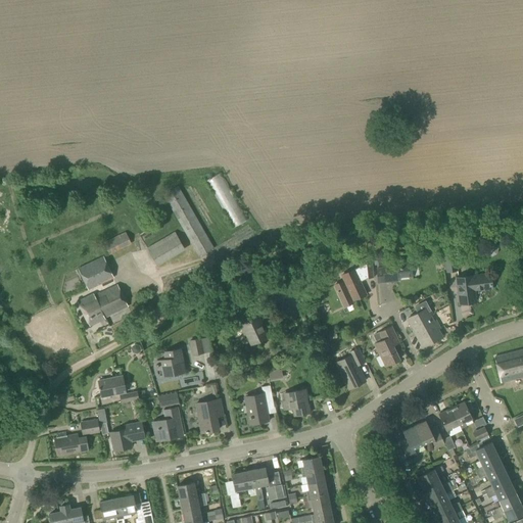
[(228,189),(229,189),(223,174),(212,178),(226,206),(234,203),(228,189)]
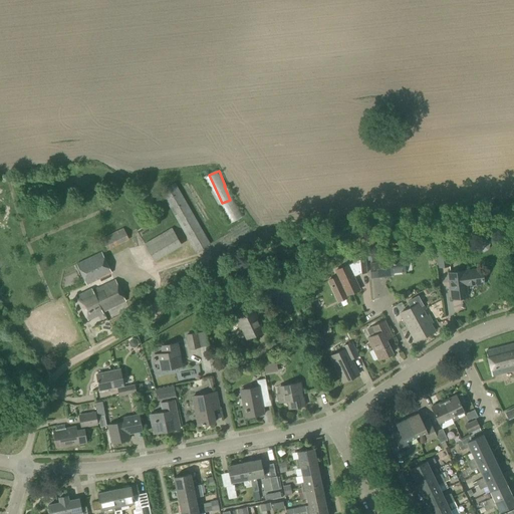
[(196,252),(210,244),(174,184),(161,192),(196,252)]
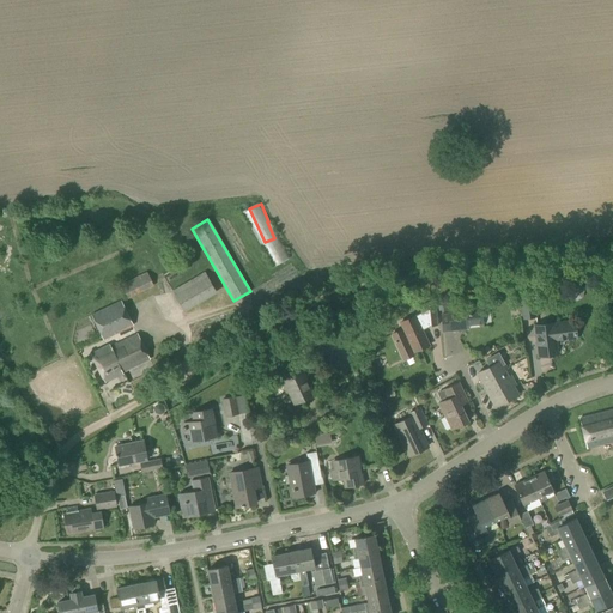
[(279,250),(272,256),(279,266),(286,260),(279,250)]
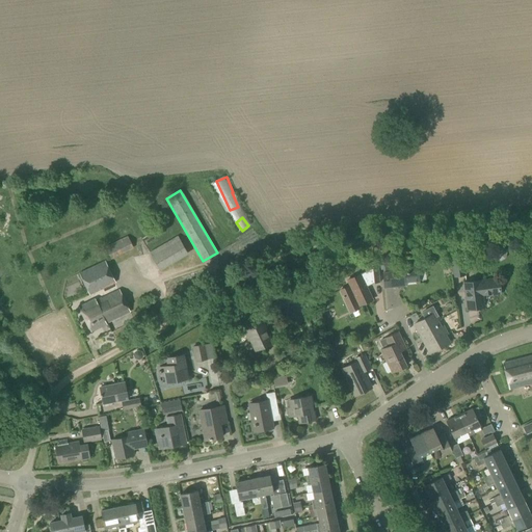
[(111,260),(133,248),(127,236),(105,247),(111,260)]
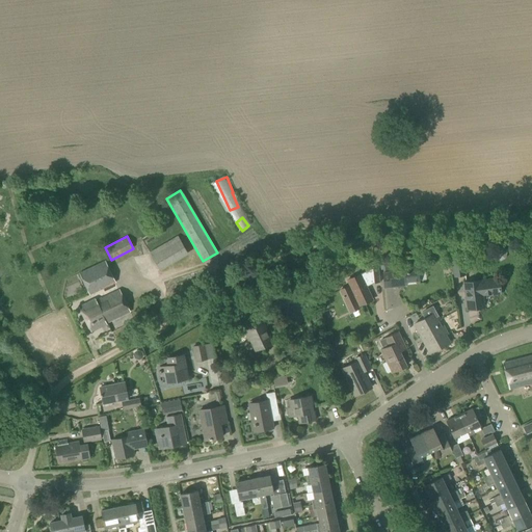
[(183,238),(153,251),(161,268),(190,255),(183,238)]
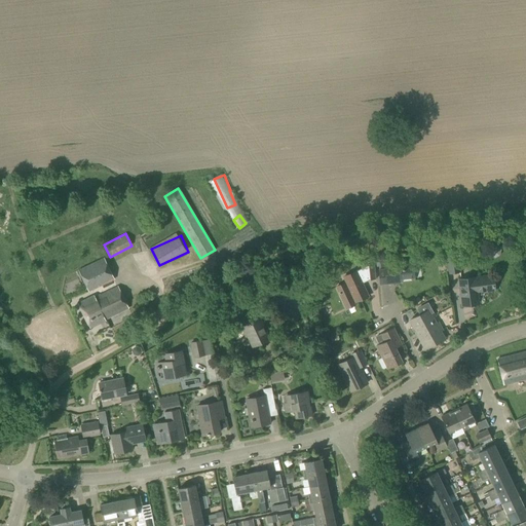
[(463,257),(489,254),(488,246),(462,249),(463,257)]
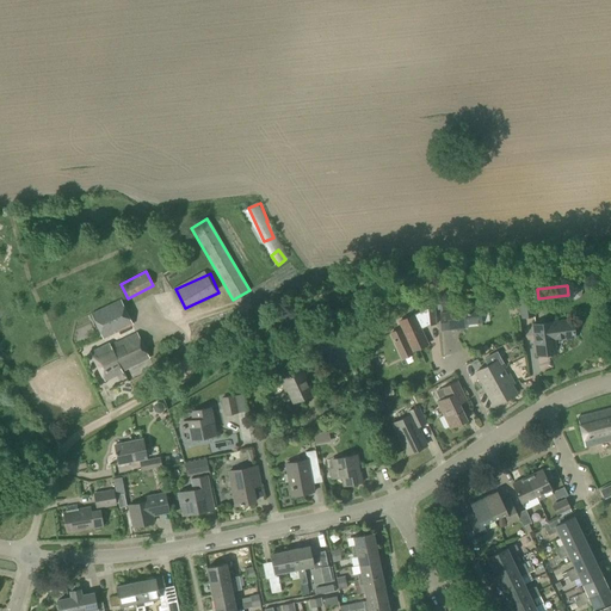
[(519,319),(535,318),(532,295),(517,297),(519,319)]
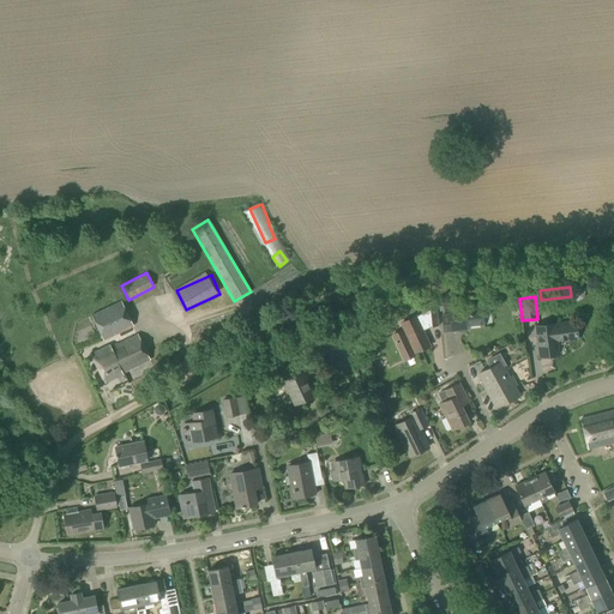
[(103,341),(133,327),(121,301),(91,315),(103,341)]
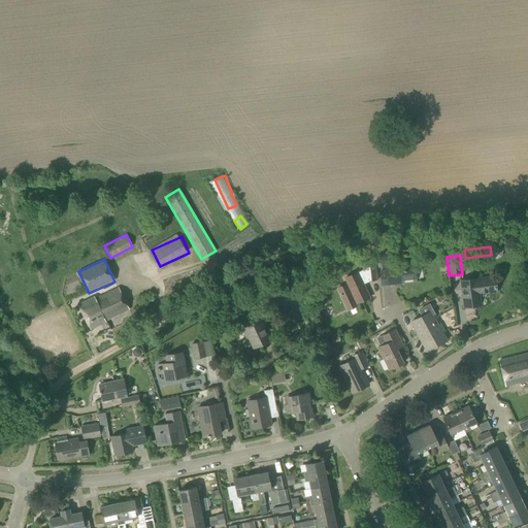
[(382,285),(395,284),(395,281),(416,278),(414,263),(386,265),(387,271),(381,271),(382,285)]
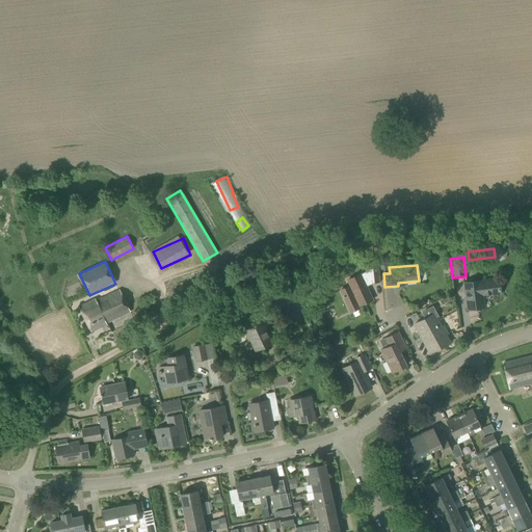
[(367,291),(365,288),(374,284),(380,283),(378,268),(372,269),(347,281),(350,285),(339,290),(350,314),(360,309),(358,306),(372,300),(367,290),(367,291)]
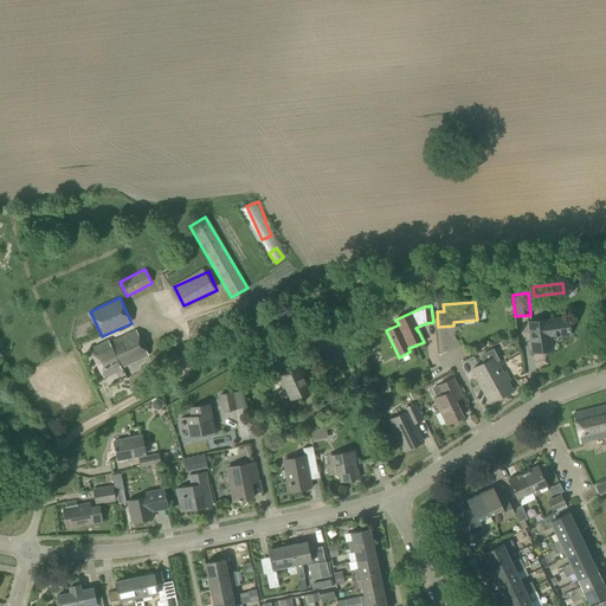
[(533,353),(550,350),(549,337),(571,336),(568,316),(547,318),(547,321),(529,323),(533,353)]
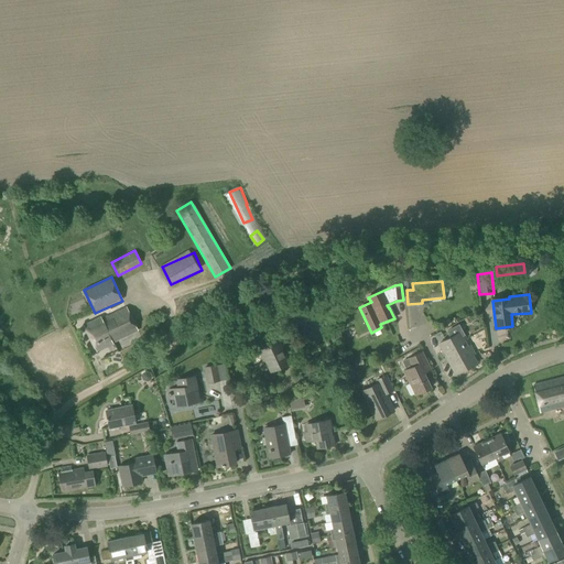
[(137,332),(126,307),(100,320),(99,317),(84,325),(97,353),(112,344),(137,332)]
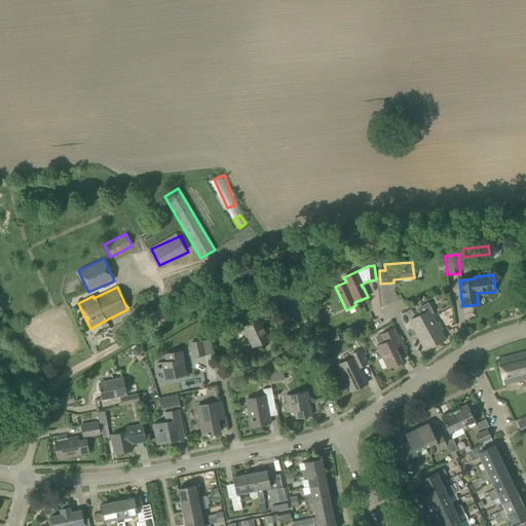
[(417,331),(436,321),(433,313),(434,312),(427,303),(416,309),(419,315),(410,321),(414,329),(415,328),(417,331)]
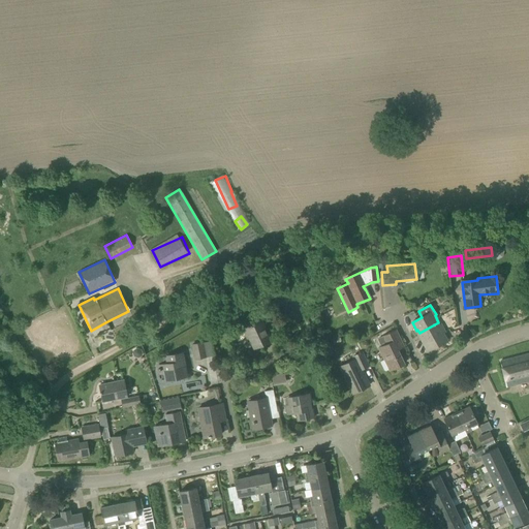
[(271,341),(261,320),(242,329),(247,338),(251,337),(256,347),(271,341)]
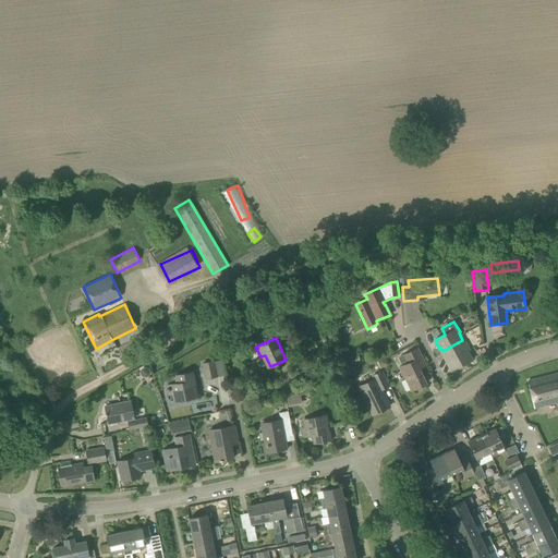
[(447,363),(462,354),(469,351),(462,340),(443,351),(444,354),(443,354),(447,363)]
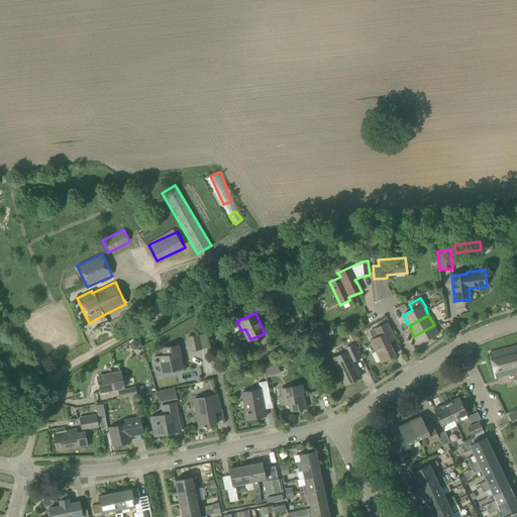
[(388,343),(395,340),(387,323),(375,329),(378,337),(371,340),(376,351),(371,353),(375,363),(377,364),(381,362),(381,363),(387,359),(388,360),(389,362),(393,359),(394,358),(393,356),(394,355),(388,343)]
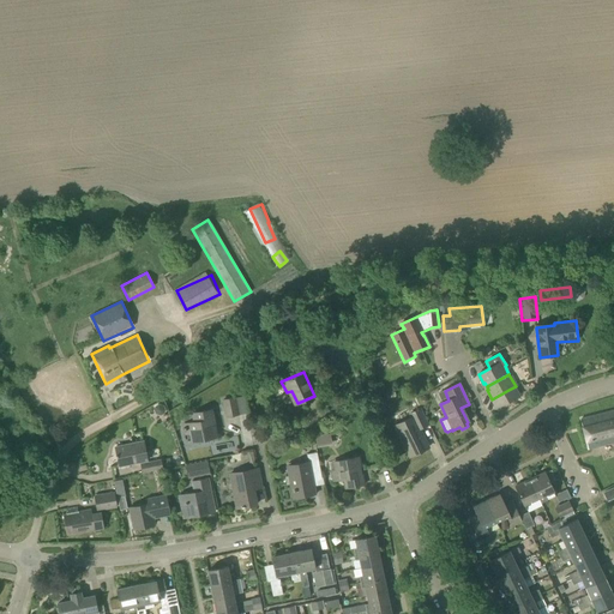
[(509,390),(492,399),(497,408),(513,398),(509,390)]
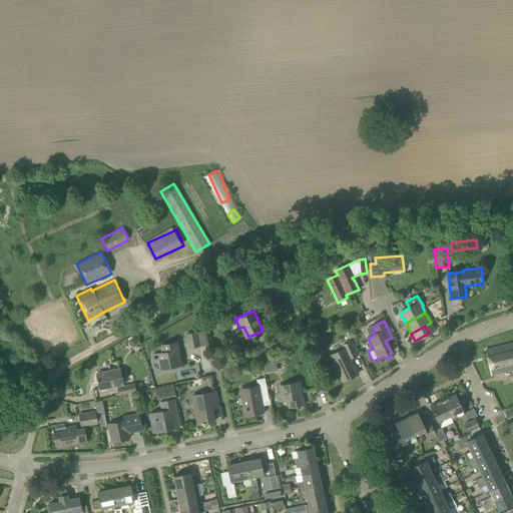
[(188,349),(200,347),(197,332),(185,334),(188,349)]
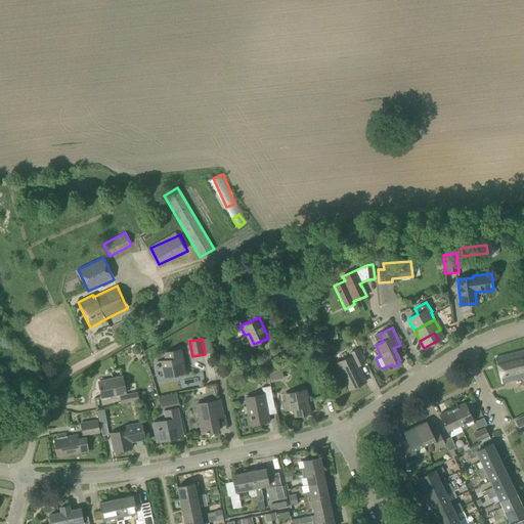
[(349,390),(365,382),(358,366),(366,362),(359,348),(349,353),(351,357),(337,364),(349,390)]
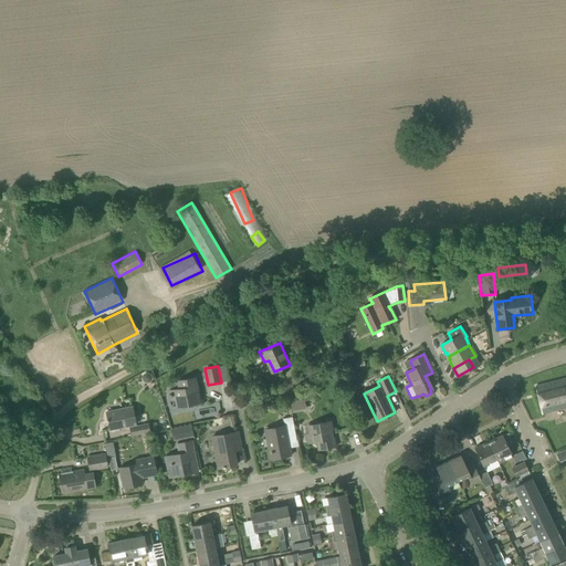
[(169,391),(174,409),(199,404),(195,378),(178,381),(179,389),(169,391)]
